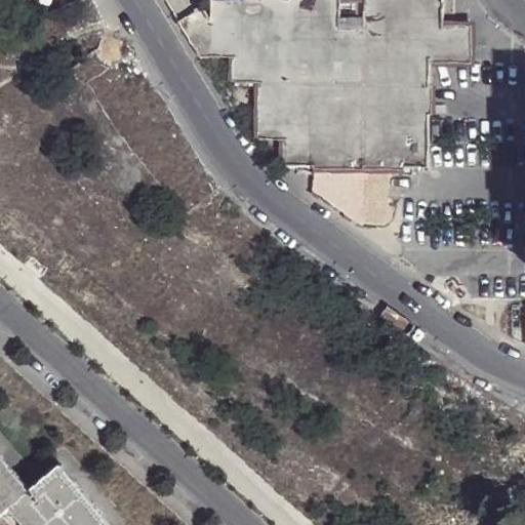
[(209,16),(200,58),(207,58),(236,58),(238,75),(261,76),(259,132),(286,134),(285,160),(403,162),(428,162),(430,55),(442,19),(443,3),(443,0),(391,0),(391,18),(340,17),(339,0),(286,0),(286,1),(211,1),(211,17),(209,16)]
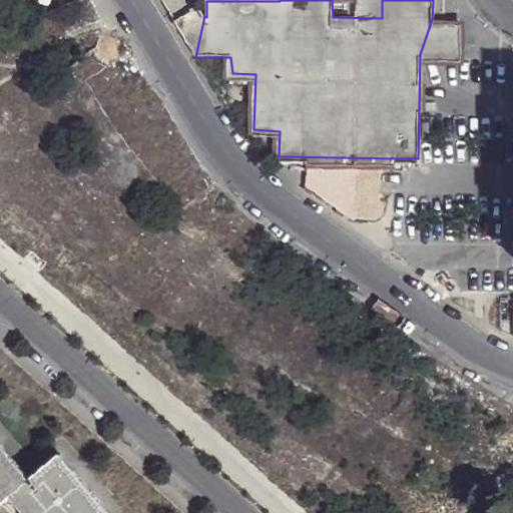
[(432,19),(420,54),(456,54),(458,21),(432,19)]
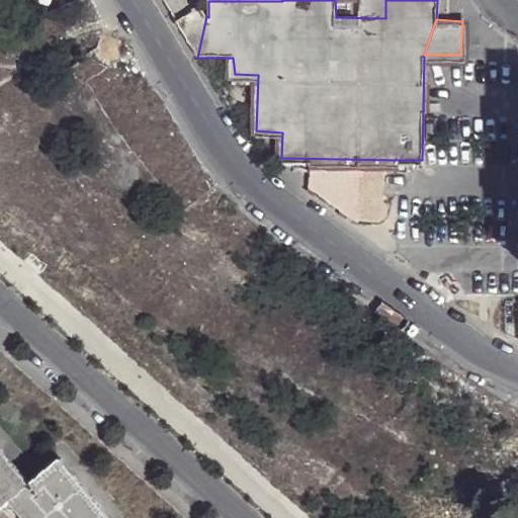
[(384,170),(310,170),(309,185),(355,222),(366,213),(370,218),(375,221),(381,222),(386,220),(389,214),(390,210),(387,204),(384,202),(384,170)]
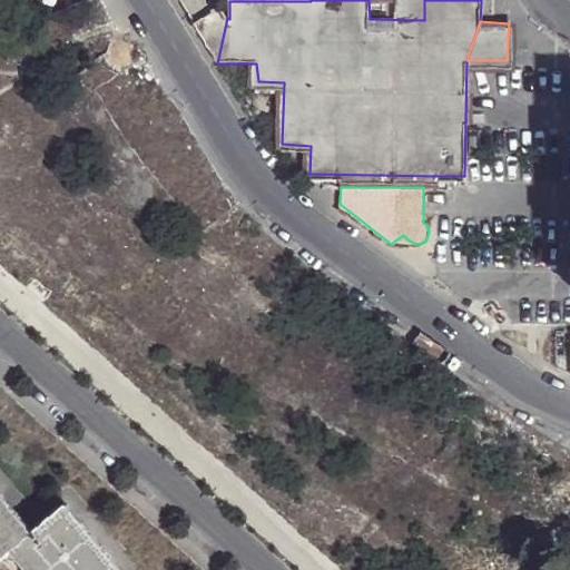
[(0,495),(0,566),(12,556),(35,537),(0,495)]
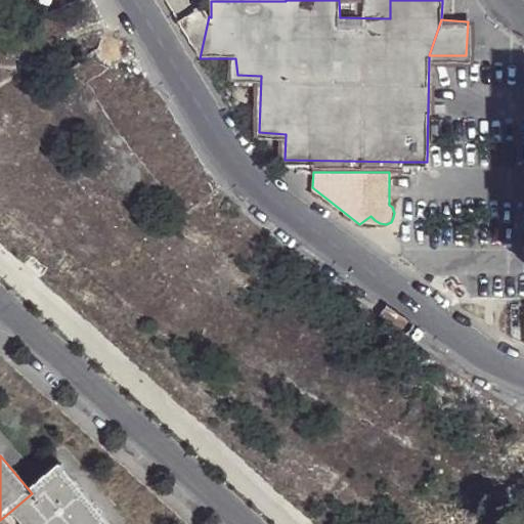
[(110,523),(62,468),(32,493),(11,511),(22,523),(110,523)]
